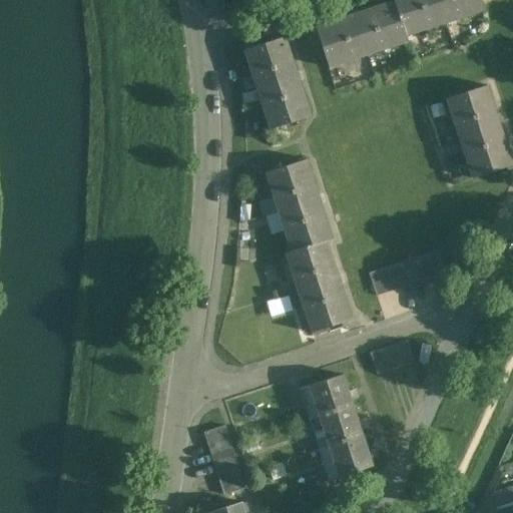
[(480,0),(392,0),(393,2),(316,27),(329,68),(407,43),(405,37),(485,11),(480,0)]
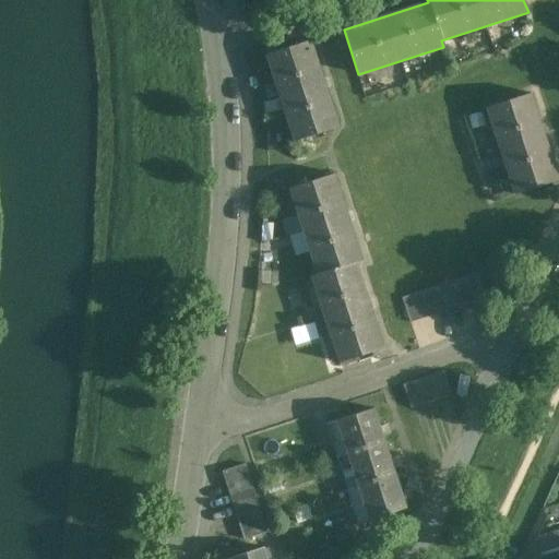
[(312,40),(268,55),(295,140),(340,125),(312,40)]
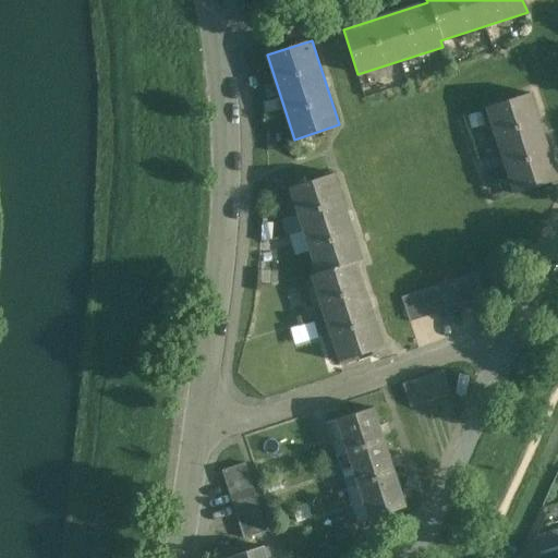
[(557,178),(528,93),(485,107),(513,193),(557,178)]
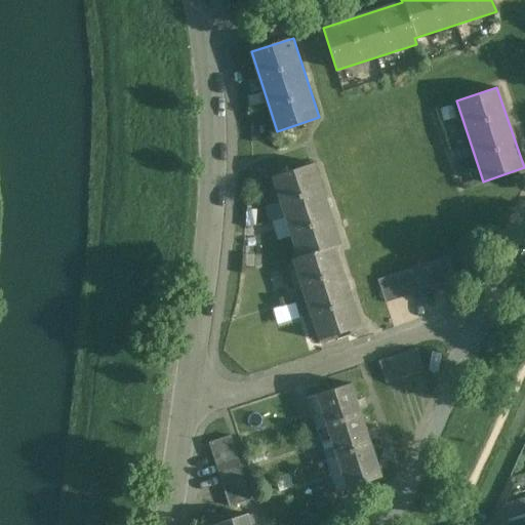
[(340,243),(315,162),(272,175),(296,257),(291,258),(317,340),(360,327),(334,245),(340,243)]
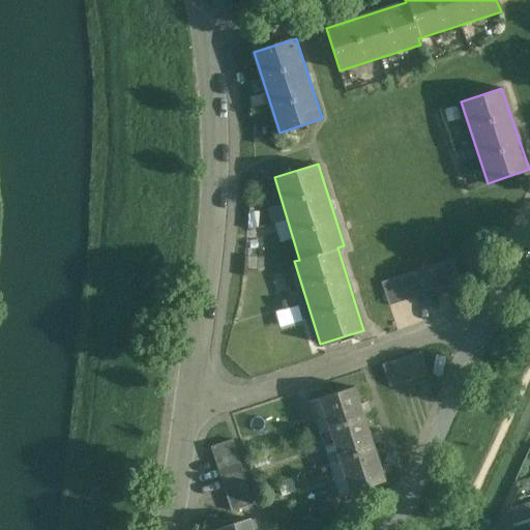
[(454,258),(380,283),(388,305),(462,280),(454,258)]
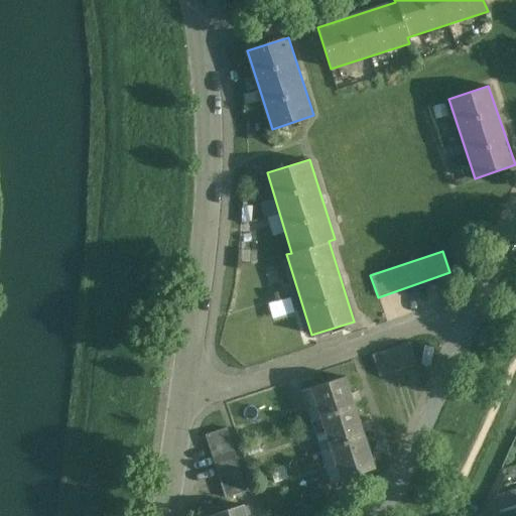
[(418,363),(411,342),(398,346),(405,368),(418,363)]
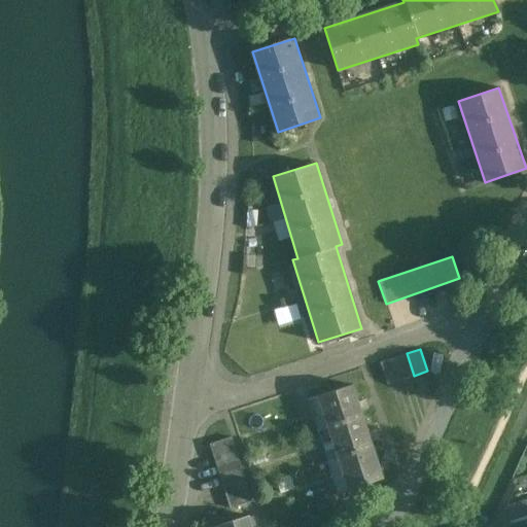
[(414,376),(407,353),(394,357),(401,380),(414,376)]
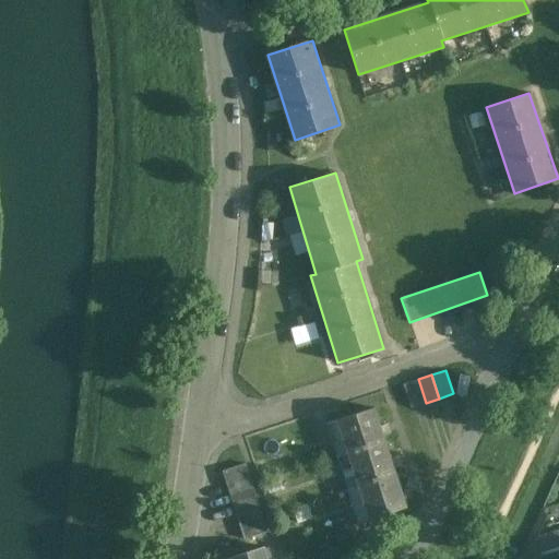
[(426,403),(418,379),(405,383),(413,407),(426,403)]
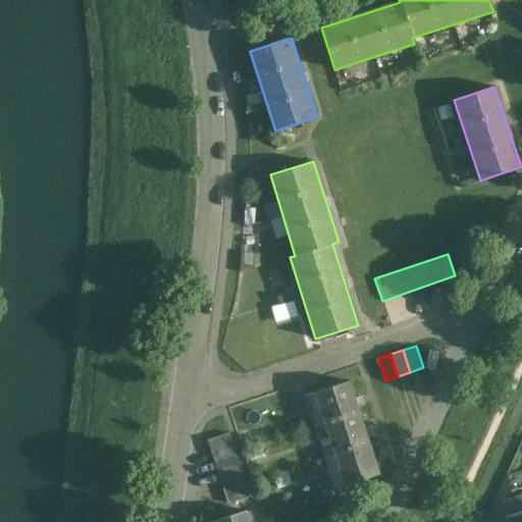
[(350,380),(316,392),(327,423),(361,412),(350,380)]
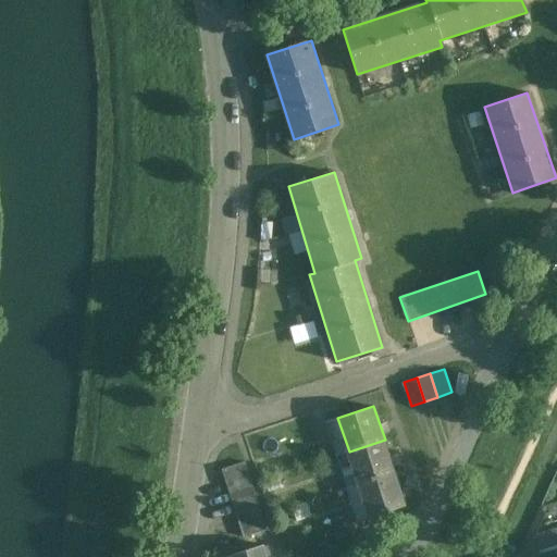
[(385,440),(349,452),(360,484),(395,471),(385,440)]
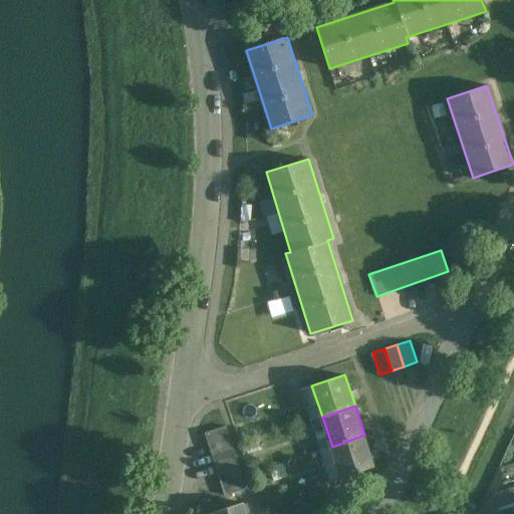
[(225,494),(247,488),(227,425),(206,432),(225,494)]
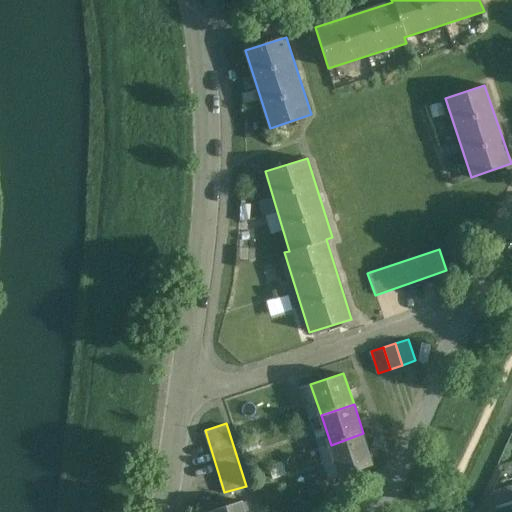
[(363,433),(331,445),(341,476),(374,464),(363,433)]
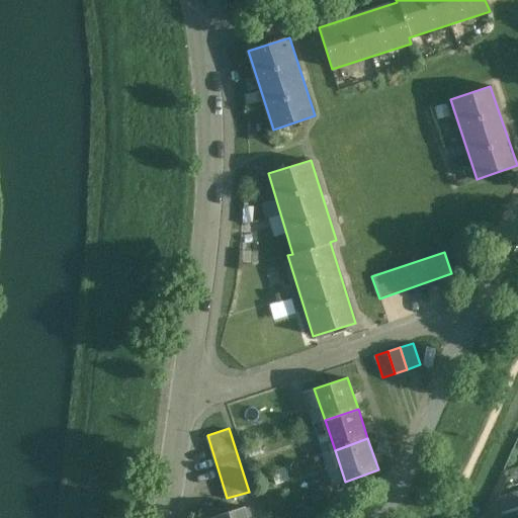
[(517,491),(499,498),(492,513),(517,506),(517,491)]
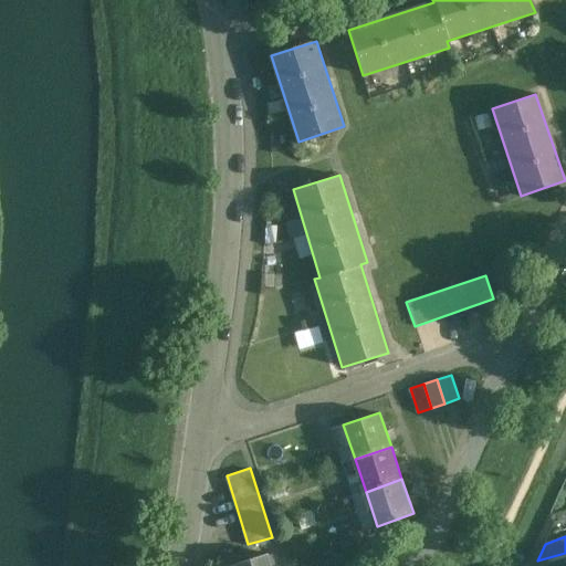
[(236,563),(237,565),(278,565),(274,552),(236,563)]
